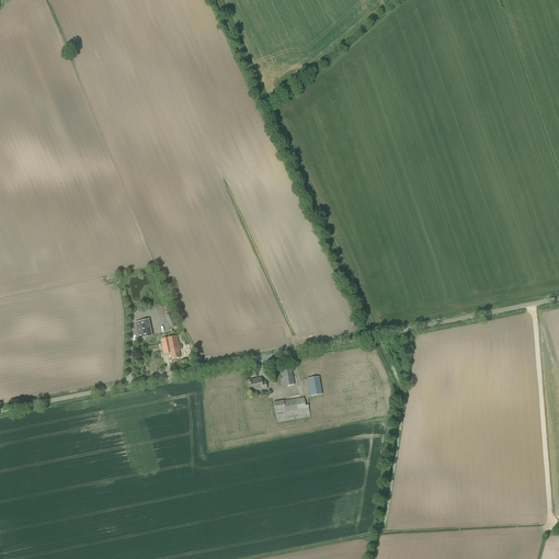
[(172,327),(180,323),(174,310),(168,314),(172,327)]
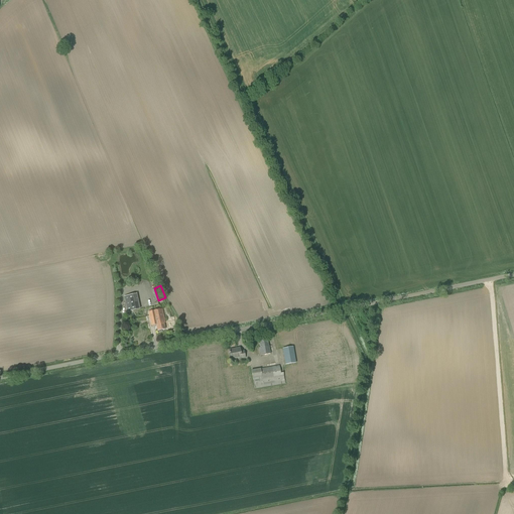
[(129,310),(142,307),(139,292),(126,295),(129,310)]
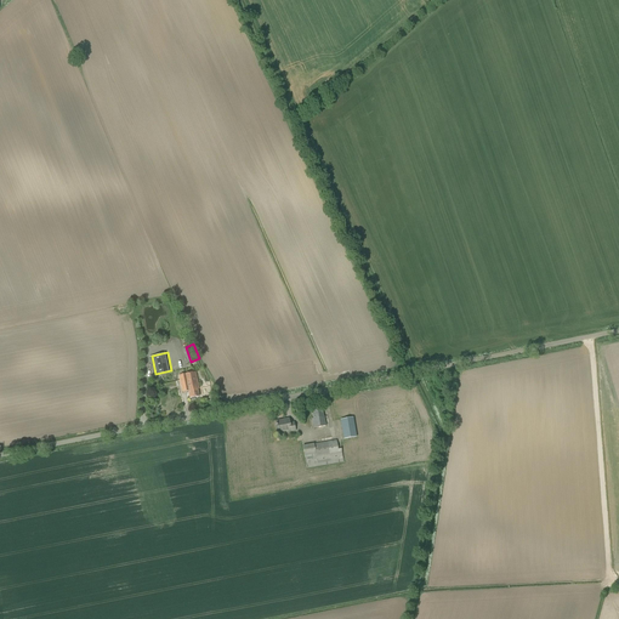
[(193,385),(200,382),(198,370),(181,374),(182,379),(187,378),(188,385),(193,384),(193,385)]
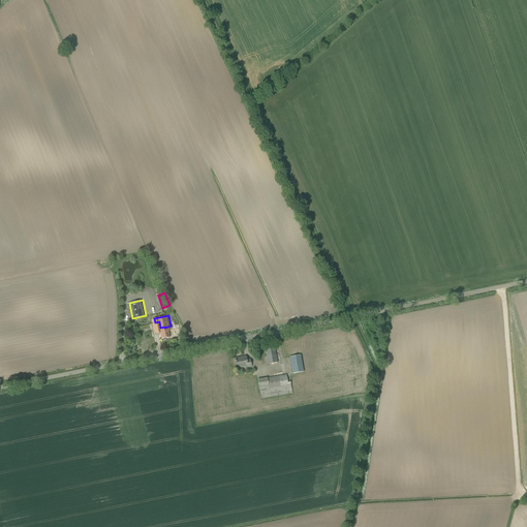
[(171,330),(171,326),(164,328),(164,327),(160,328),(159,321),(155,322),(157,331),(161,330),(161,332),(162,332),(163,338),(164,337),(165,339),(168,338),(168,337),(172,336),(171,330)]
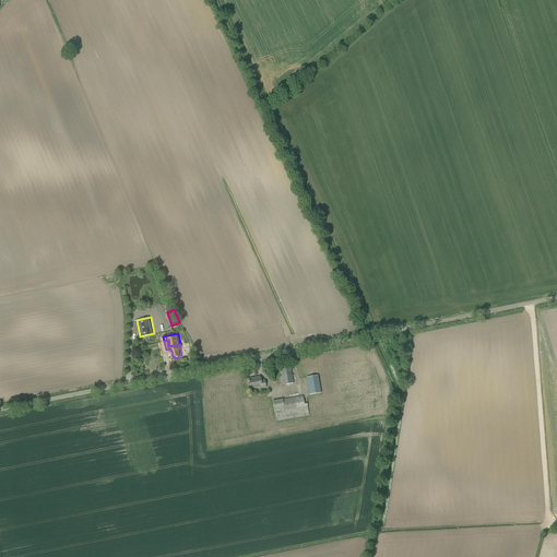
[(293,372),(292,366),(282,367),(283,374),(282,375),(284,383),(296,381),(295,372),(293,372)]
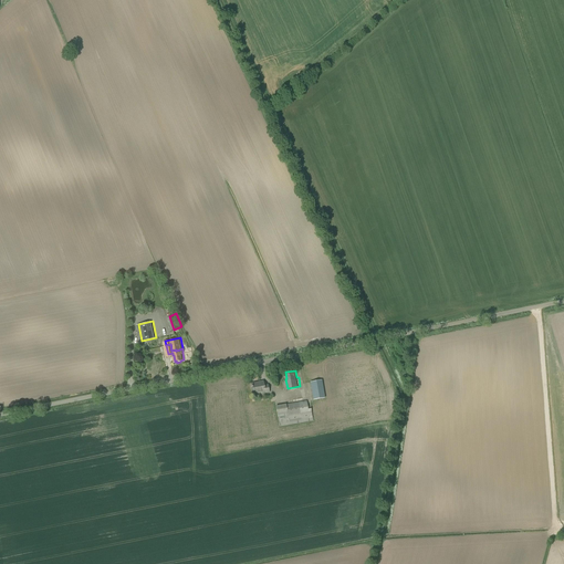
[(316,398),(327,396),(325,378),(313,380),(316,398)]
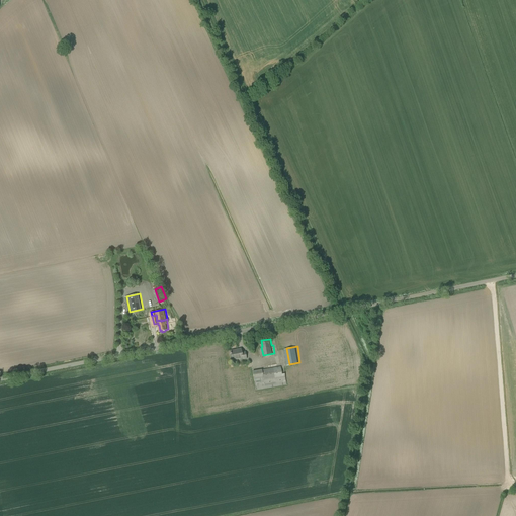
[(242,351),(242,347),(232,349),(234,359),(241,357),(241,359),(248,357),(247,350),(242,351)]
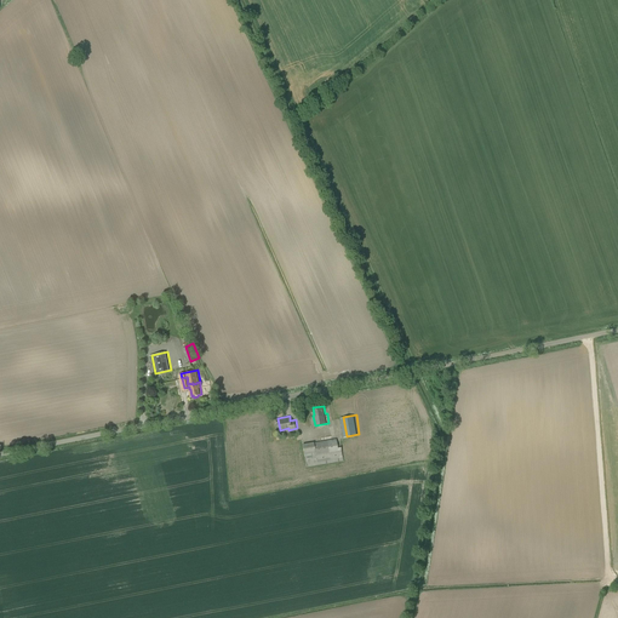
[(339,447),(338,438),(304,444),(308,465),(345,459),(343,446),(339,447)]
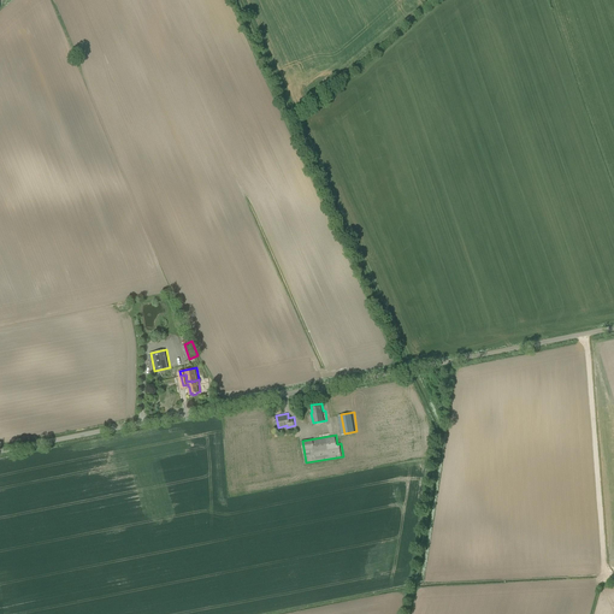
All buildings are outlined.
